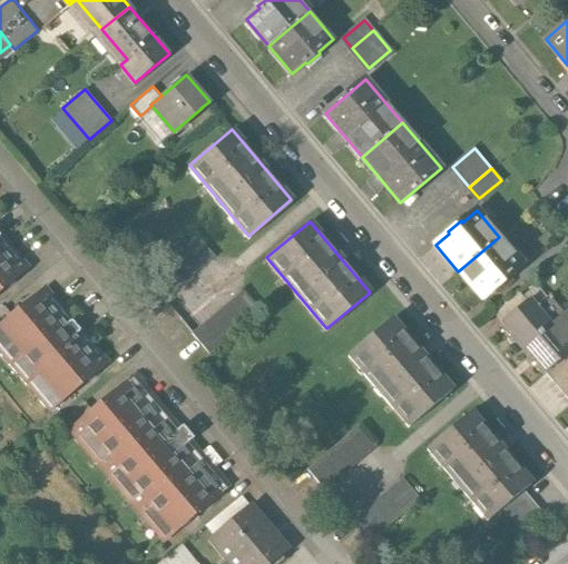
[(0,290),(2,288),(29,266),(12,246),(10,248),(1,237),(3,235),(0,230),(0,290)]
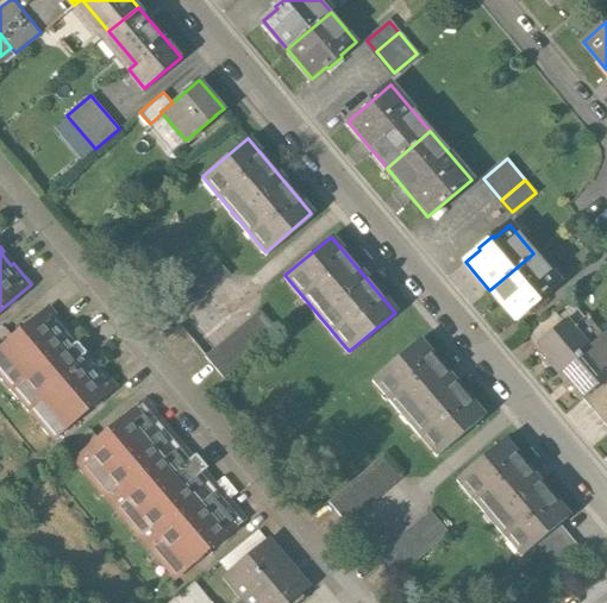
[(533,253),(489,290),(514,320),(530,307),(531,309),(545,297),(544,295),(558,283),(533,253)]
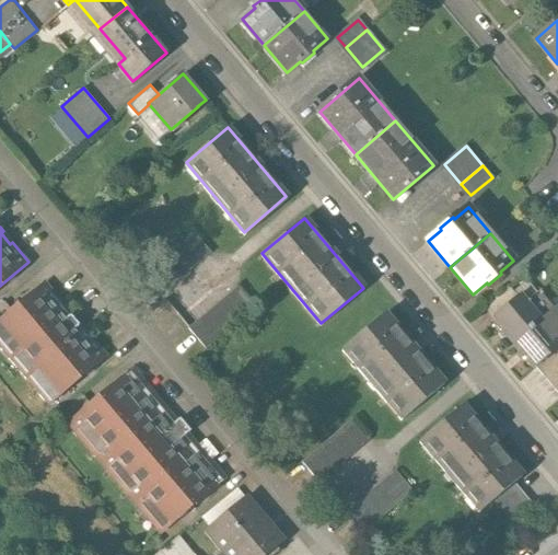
[(64,303),(46,282),(21,303),(14,310),(0,321),(0,340),(4,346),(7,345),(14,354),(12,356),(31,377),(32,376),(39,384),(38,386),(48,397),(51,394),(56,400),(82,378),(107,356),(91,336),(89,337),(80,327),(82,325),(78,320),(73,314),(71,315),(61,304),(64,303)]
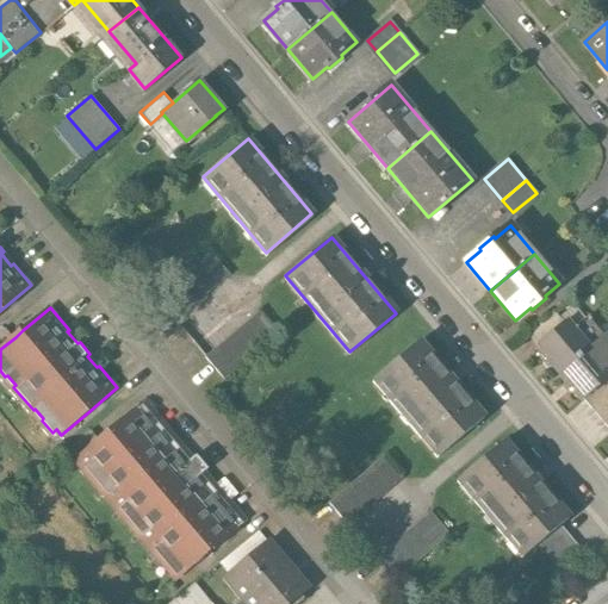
[(260,309),(208,354),(225,377),(279,331),(260,309)]
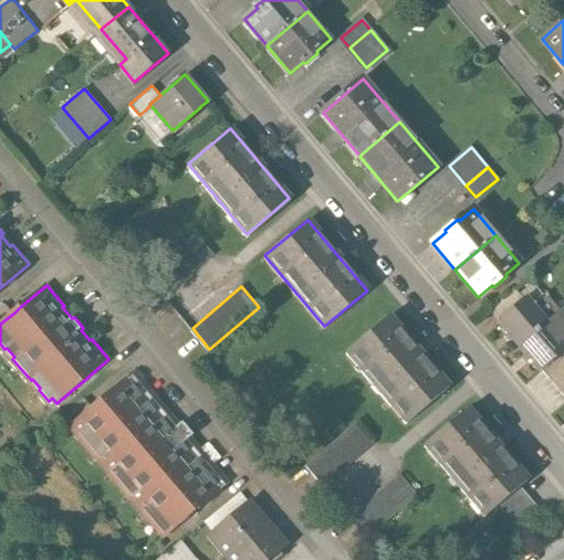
[(515,287),(490,308),(499,318),(523,297),(515,287)]
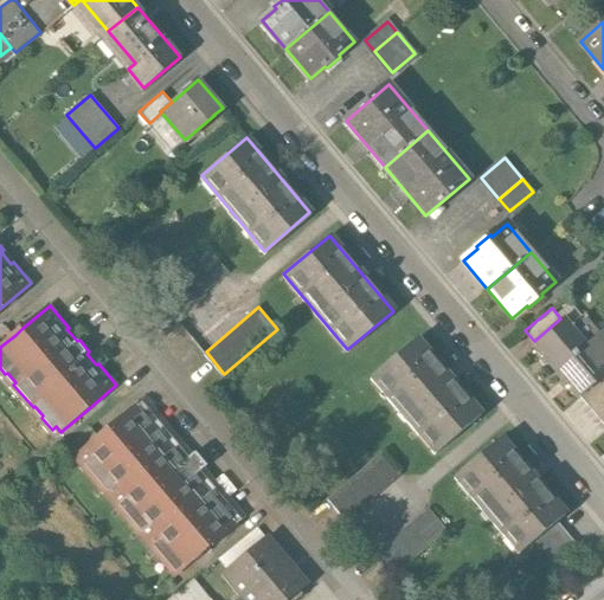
[(534,341),(532,342),(556,369),(598,334),(584,316),(570,327),(561,317),(560,318),(534,341)]
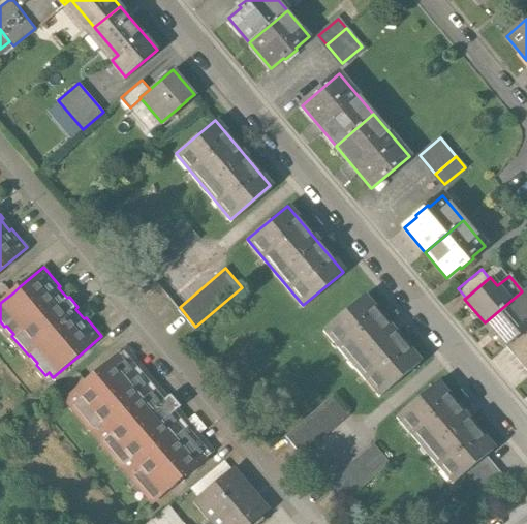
[(4,282),(0,285),(0,303),(13,293),(4,282)]
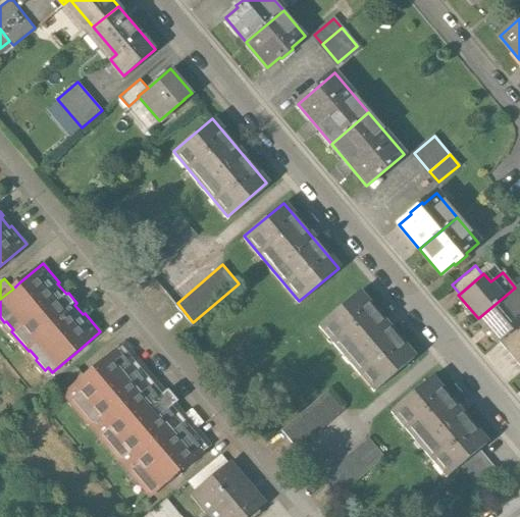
[(519,293),(515,288),(478,318),(498,342),(499,341),(519,322),(519,316),(516,312),(519,308),(519,293)]
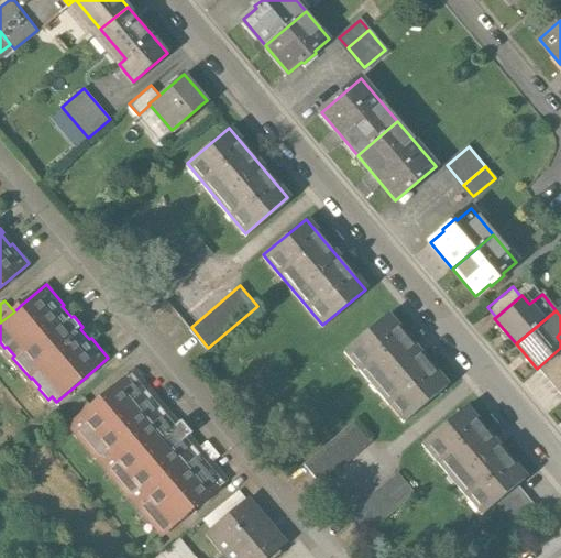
[(446,385),(386,315),(344,350),(404,420),(446,385)]
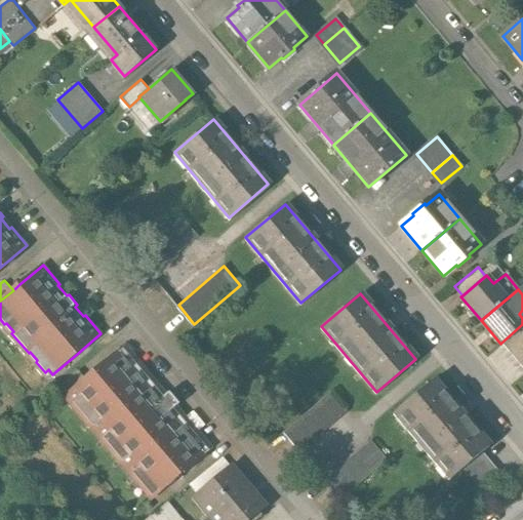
[(522,324),(501,343),(510,352),(522,341),(522,324)]
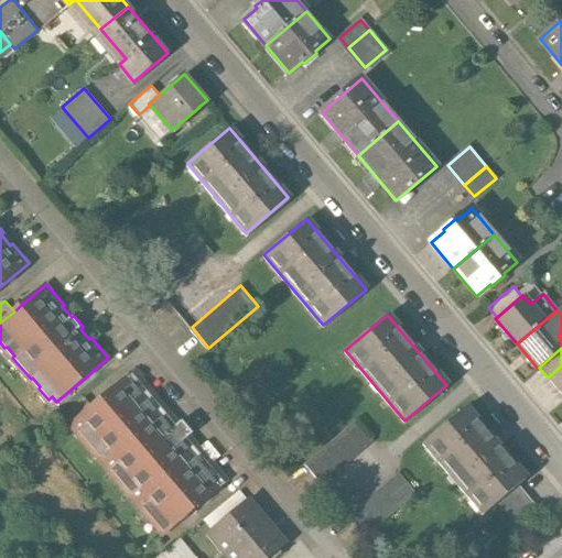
[(561,365),(548,378),(557,389),(561,384),(561,365)]
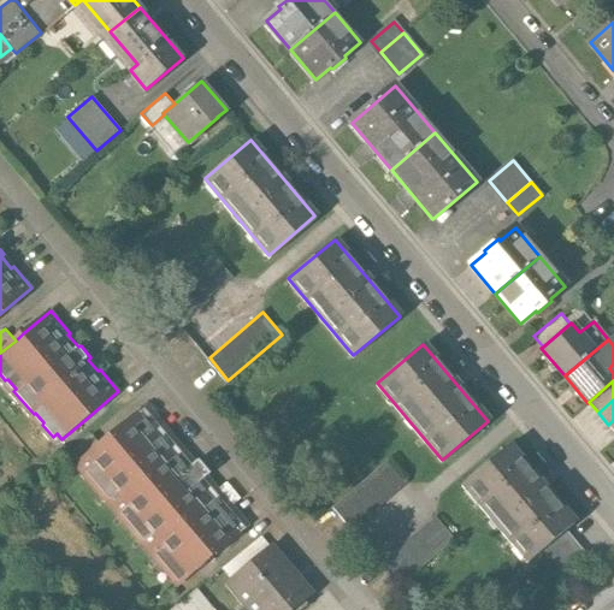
[(164,439),(141,413),(102,444),(81,462),(182,582),(211,558),(214,555),(216,556),(242,533),(201,484),(212,474),(206,467),(200,460),(189,469),(164,439)]
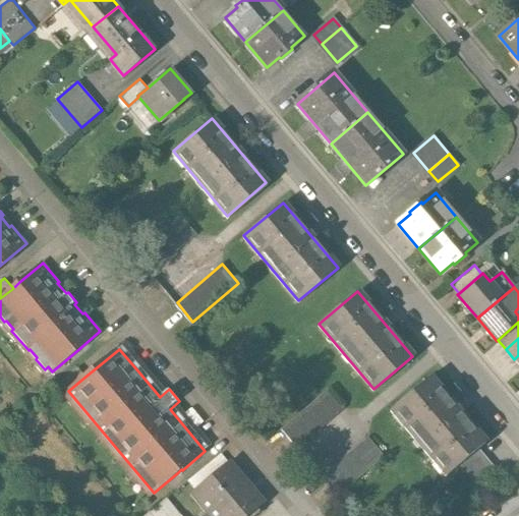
[(78,366),(60,382),(68,391),(87,376),(78,366)]
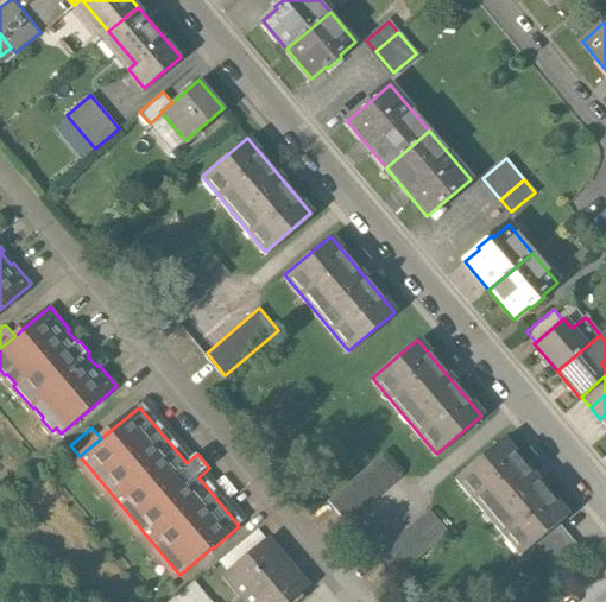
[(566,515),(502,439),(455,477),(521,553),(536,539),(559,521),(566,515)]
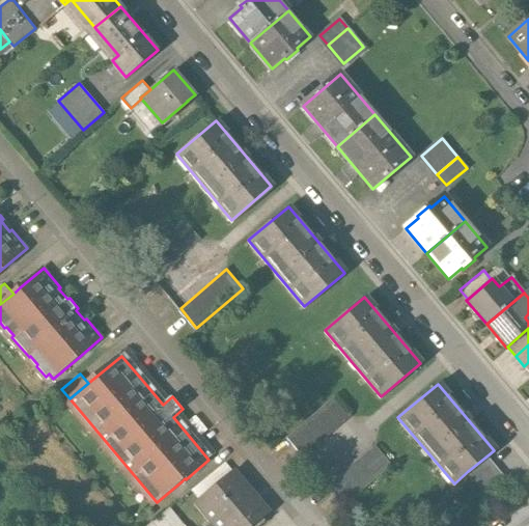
[(332,394),(284,435),(301,453),(349,414),(332,394)]
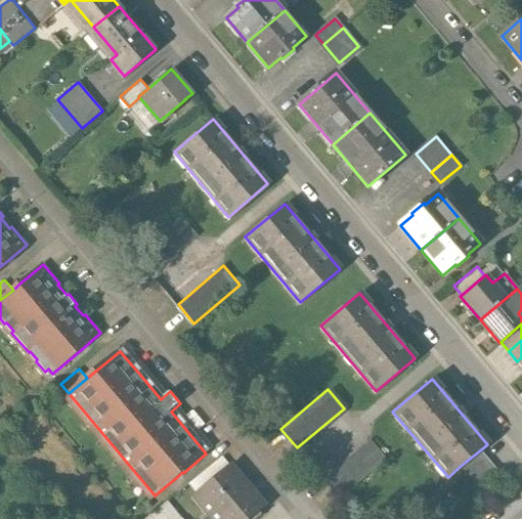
[(370,439),(322,479),(339,498),(386,458),(370,439)]
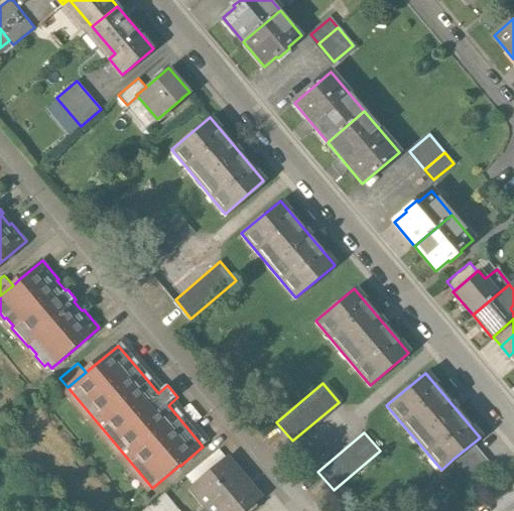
[(497,470),(474,442),(455,458),(479,486),(497,470)]
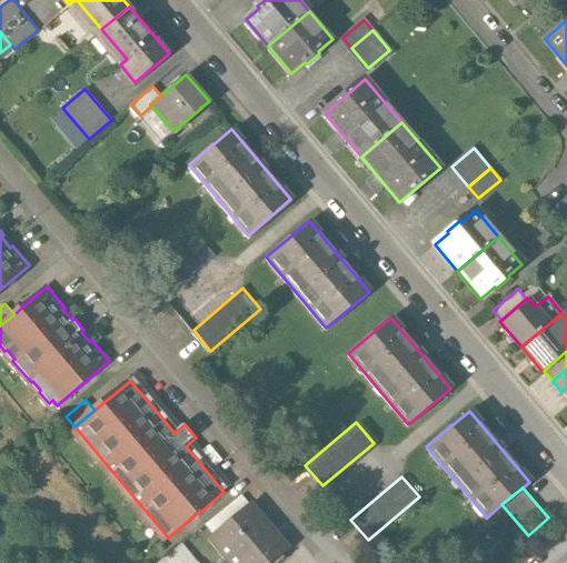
[(252,504),(215,534),(231,554),(227,559),(230,562),(269,562),(288,548),(252,504)]
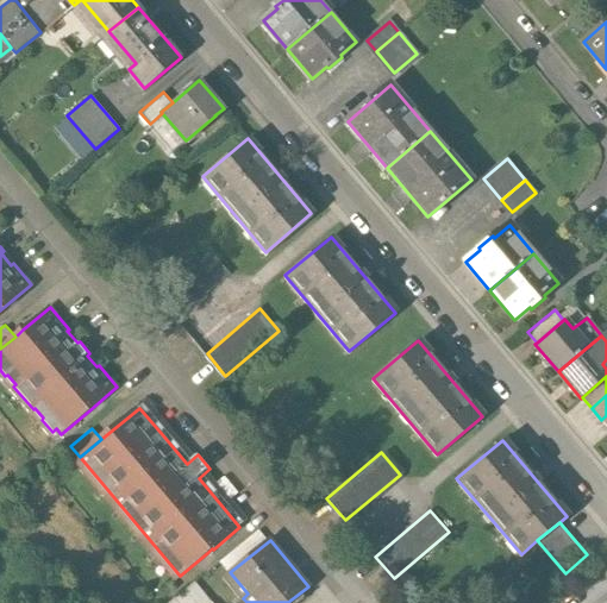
[(207,602),(211,601),(195,582),(167,602),(207,602)]
